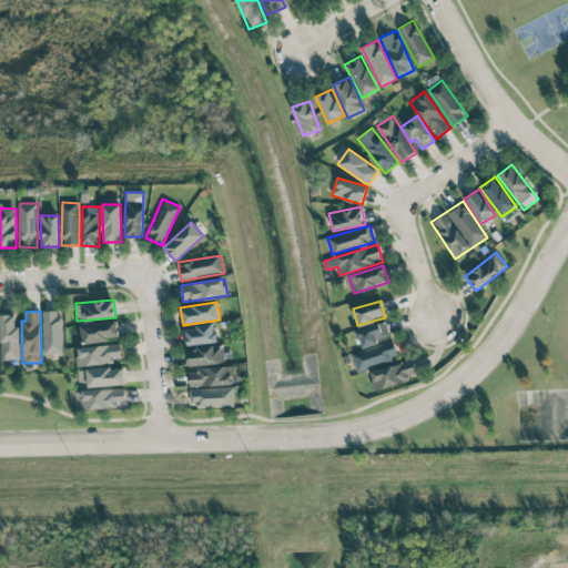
[(62,354),(61,311),(43,311),(44,354),(62,354)]
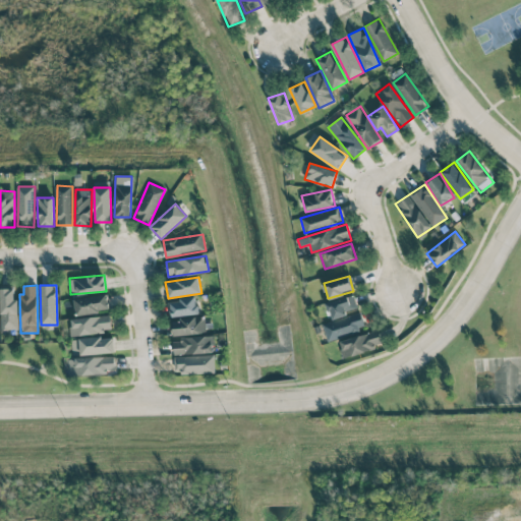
[(0,331),(18,331),(18,299),(14,299),(14,289),(1,288),(0,331)]
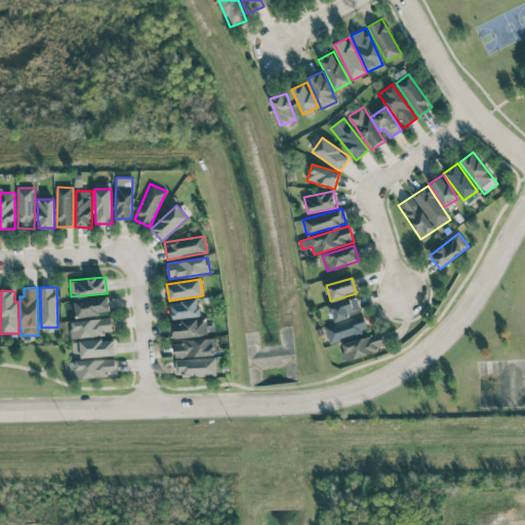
[(76,317),(110,314),(109,297),(75,300),(76,317)]
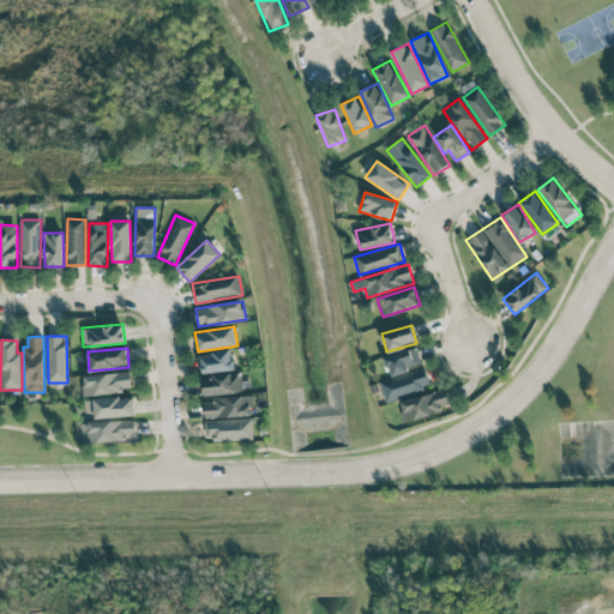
[(408,366),(421,363),(417,348),(385,355),(390,377),(409,373),(408,366)]
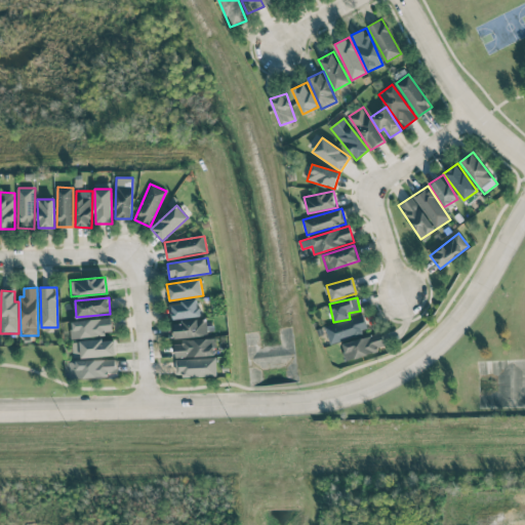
[(172,320),(202,316),(200,299),(170,304),(172,320)]
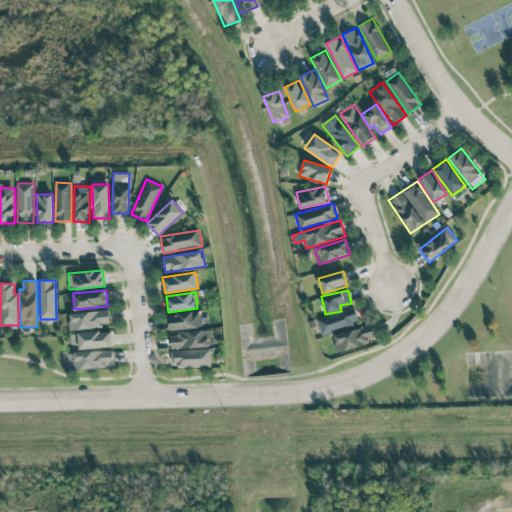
[(317,319),(322,335),(359,323),(354,307),(317,319)]
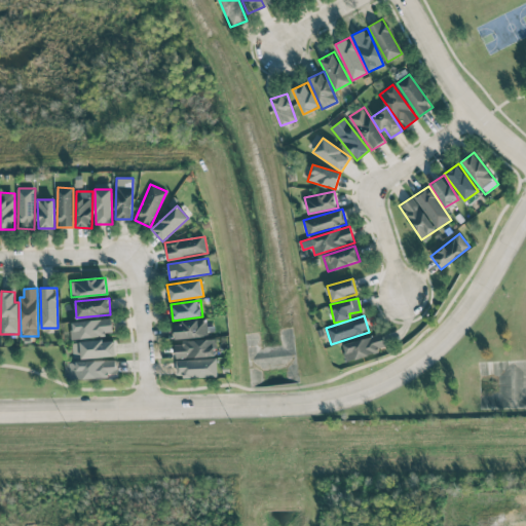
[(70,322),(72,339),(112,335),(111,318),(70,322)]
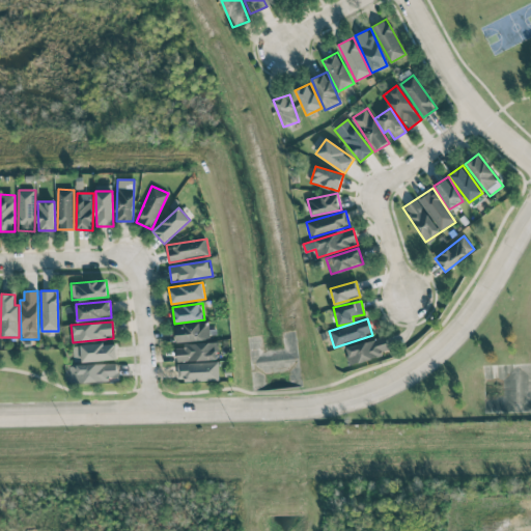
[(210,340),(210,324),(175,325),(176,341),(210,340)]
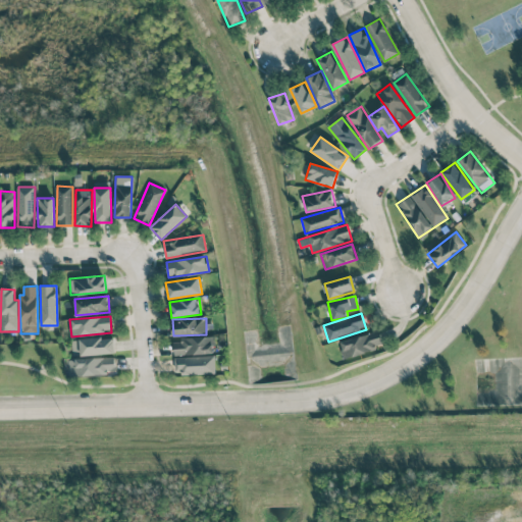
[(383,347),(379,331),(340,343),(344,358),(383,347)]
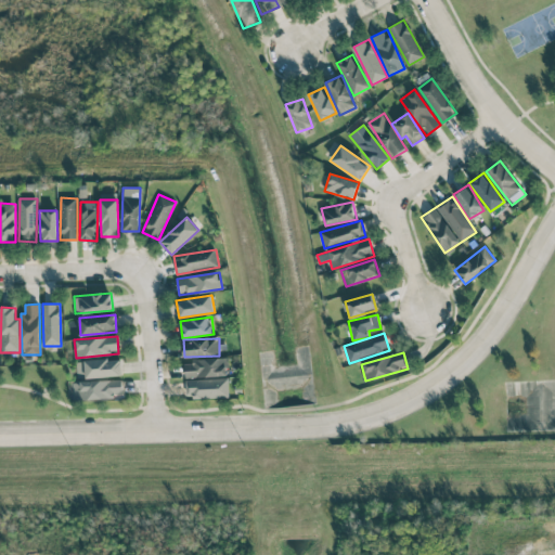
[(120,359),(76,361),(77,378),(121,377),(120,359)]
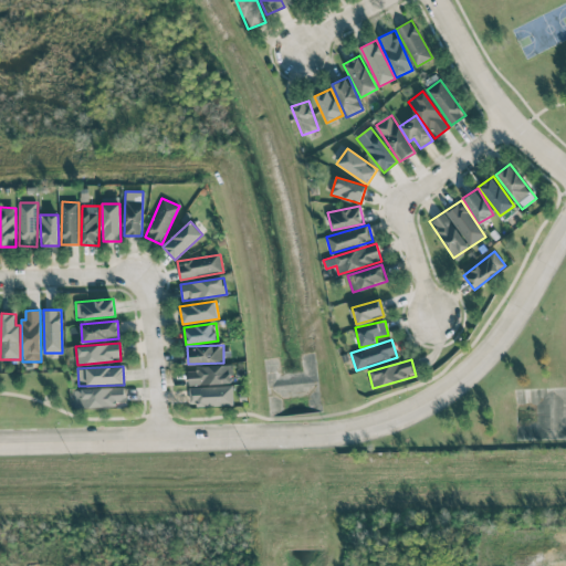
[(188,368),(189,385),(232,384),(231,366),(188,368)]
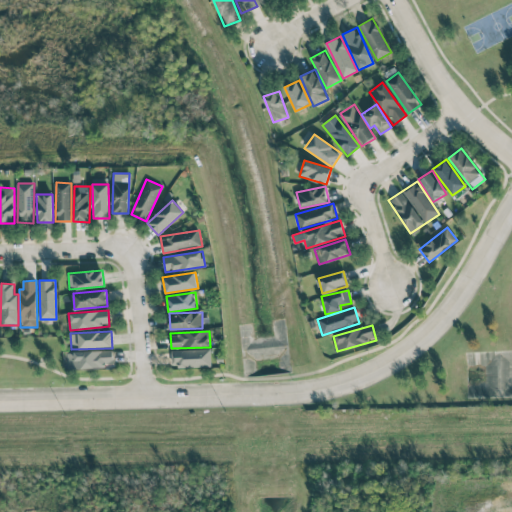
[(172,368),(211,366),(210,349),(171,351),(172,368)]
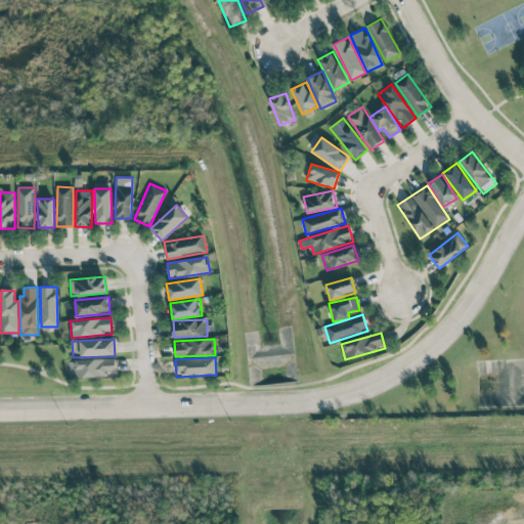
[(115,359),(69,360),(70,377),(116,376),(115,359)]
